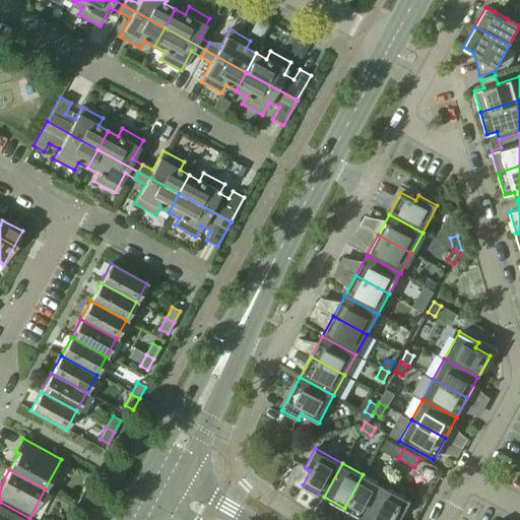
[(344,508),(365,519),(383,485),(363,474),(344,508)]
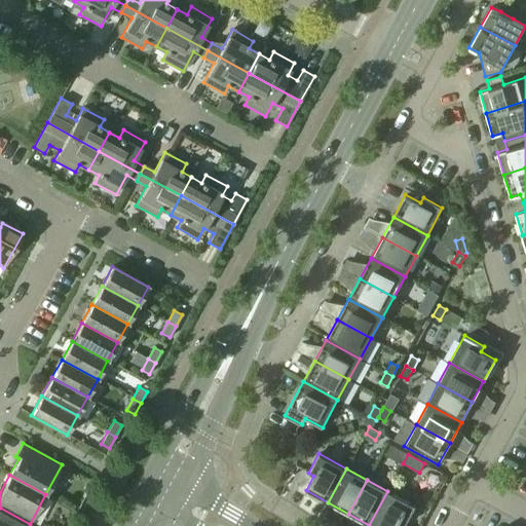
[(369,525),(371,525),(397,525),(400,522),(405,525),(415,505),(387,491),(369,525)]
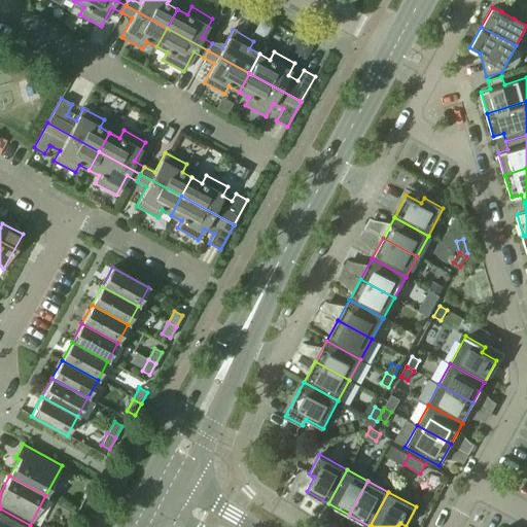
[(0,526),(28,526),(30,525),(0,508),(0,526)]
